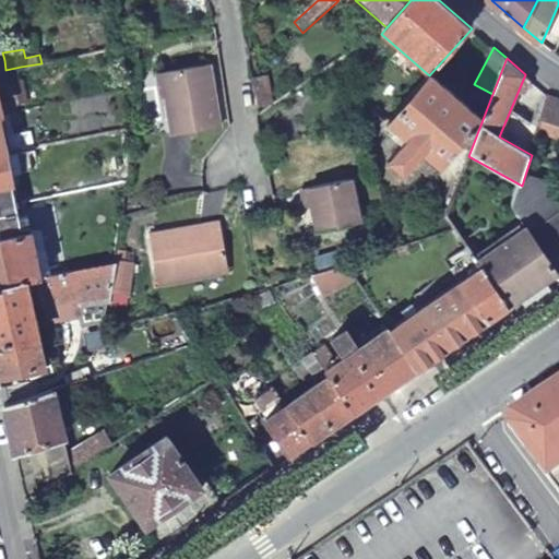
[(162,70),(166,98),(173,132),(219,123),(210,61),(162,70)]
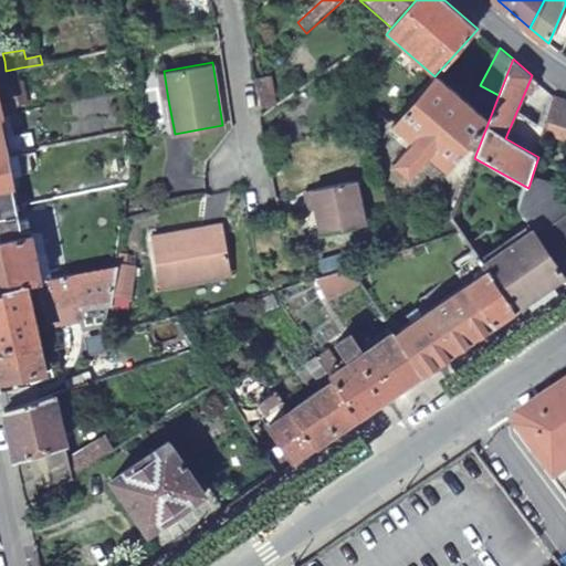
[(21,67),(6,71),(12,104),(28,102),(21,67)]
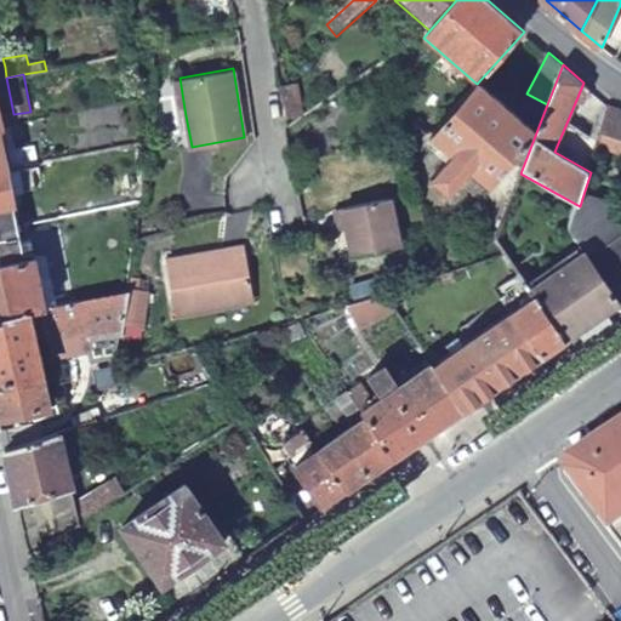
[(177,110),(184,109),(180,78),(171,79),(177,110)]
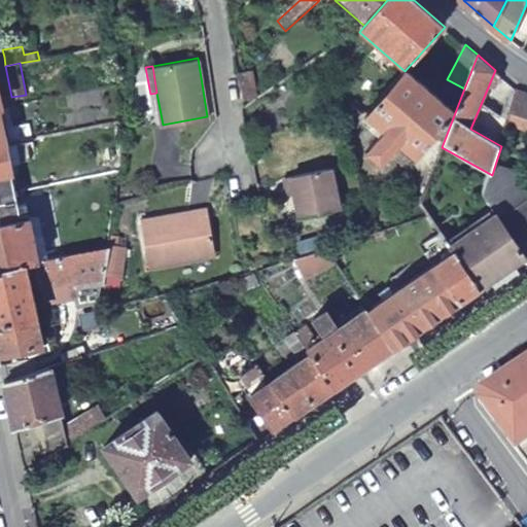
[(252,71),(238,73),(242,98),(256,95),(252,71)]
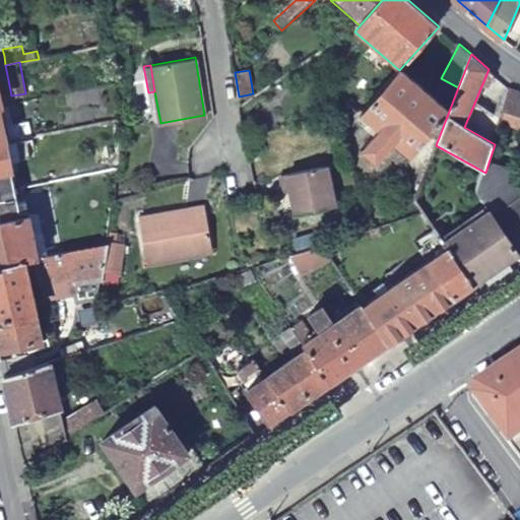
[(430,161),(436,145),(448,114),(399,70),(384,88),(364,111),(379,125),(359,149),(371,159),(392,136),(420,160),(413,178),(420,182),(430,161)]
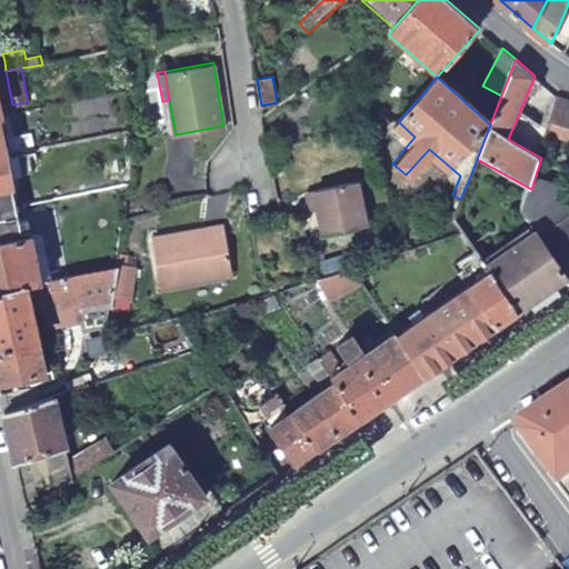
[(376,126),(398,121),(420,97),(403,82),(373,115),(376,126)]
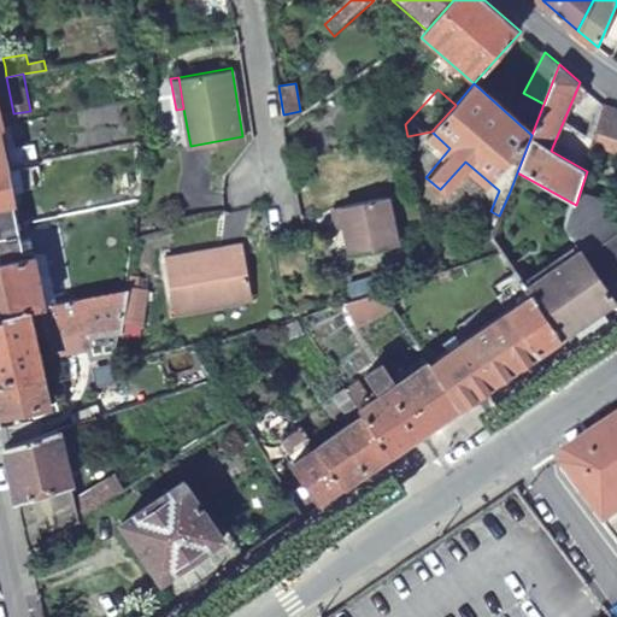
[(616,110),(607,106),(597,139),(595,141),(616,147),(616,110)]
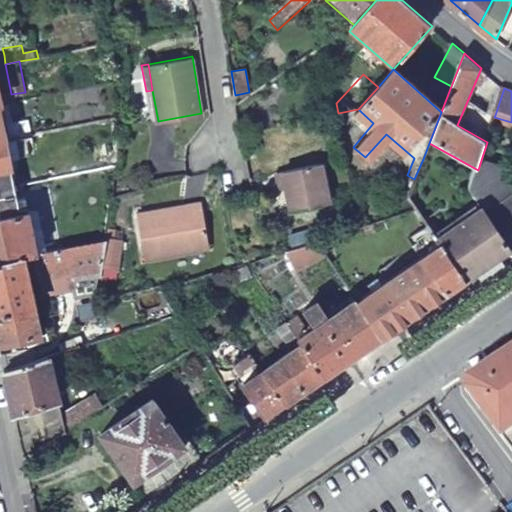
[(468,99),(457,125),(487,142),(494,117),(495,115),(468,99)]
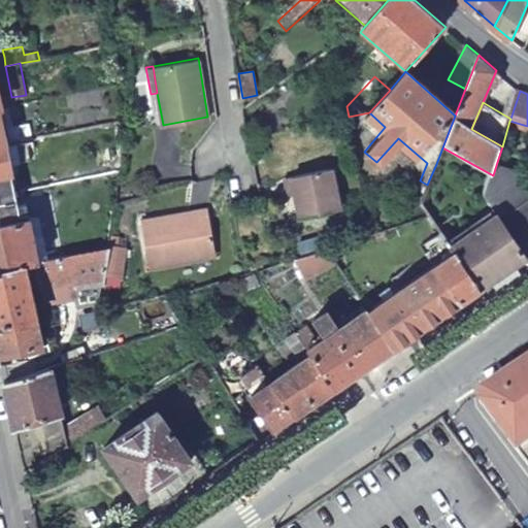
[(21,141),(31,139),(28,123),(18,125),(21,141)]
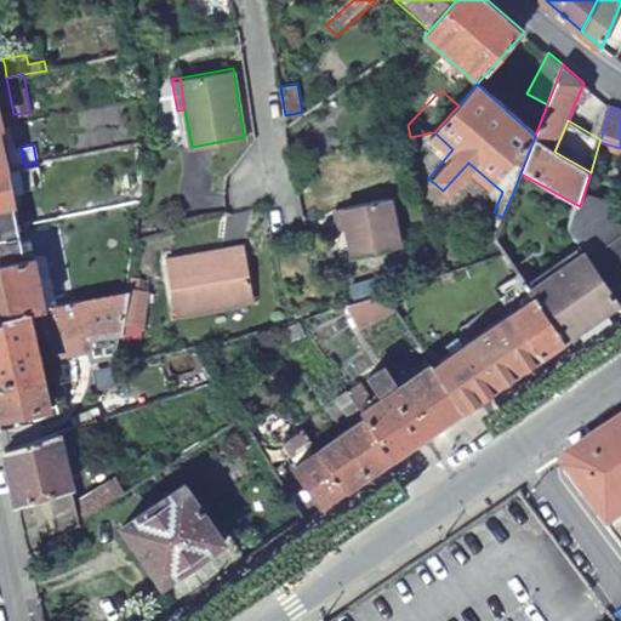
[(0,170),(0,204),(12,201),(6,169),(0,170)]
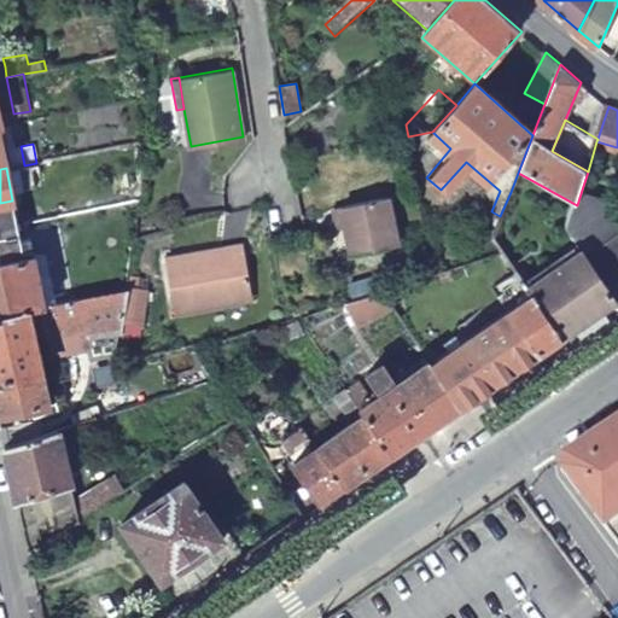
[(582,190),(577,205),(570,229),(583,249),(617,299),(617,205),(617,203),(582,190)]
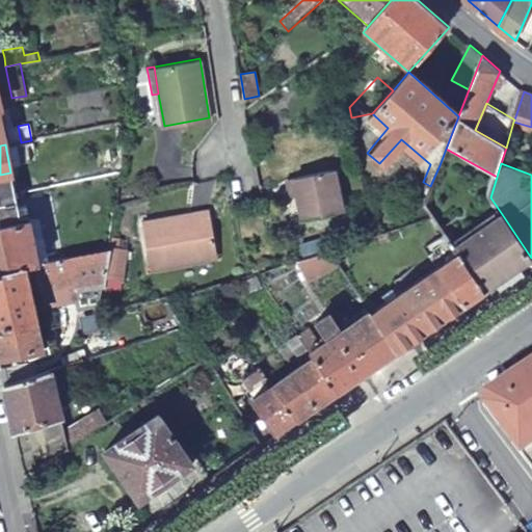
[(344,212),(335,169),(294,178),(303,221),(344,212)]
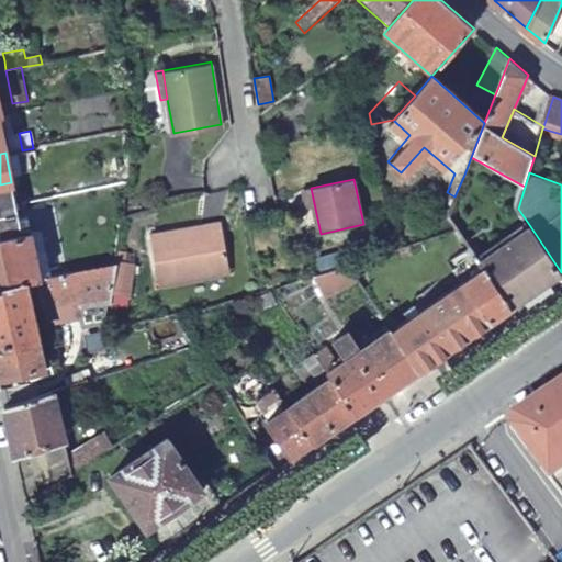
[(14,198),(11,182),(0,184),(0,214),(18,211),(14,198)]
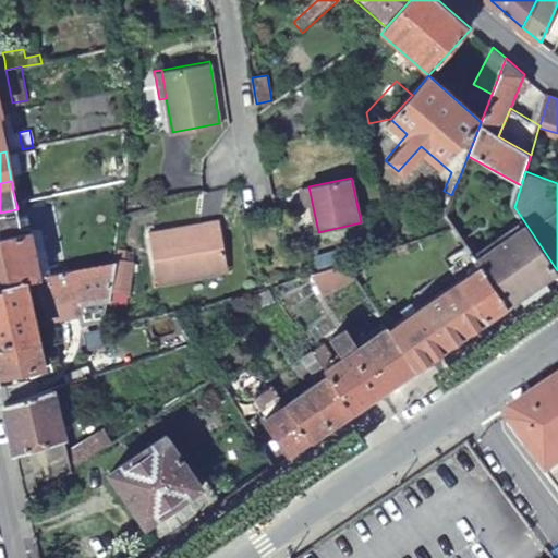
[(0,218),(19,215),(17,209),(0,213),(0,218)]
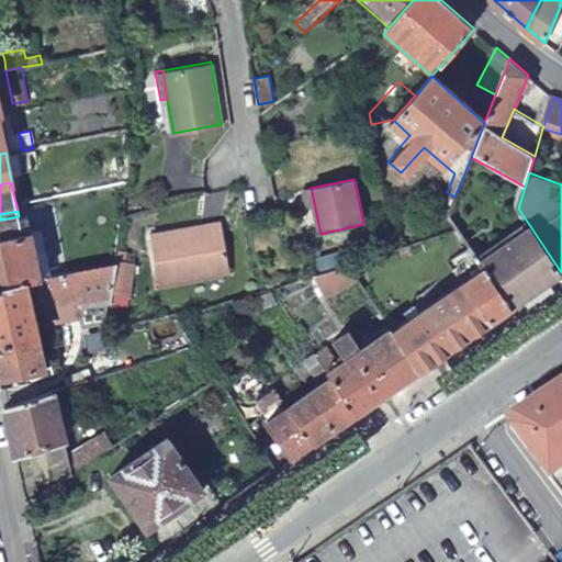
[(19,216),(22,231),(31,229),(29,214),(19,216)]
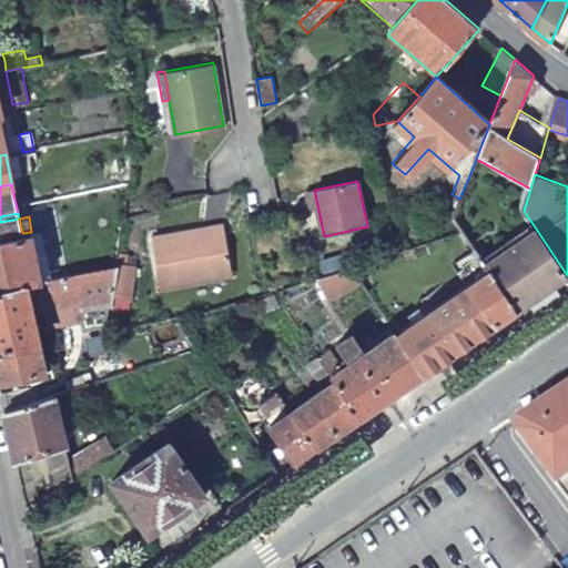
[(0,286),(54,276),(53,269),(47,271),(46,265),(39,266),(31,232),(22,233),(19,219),(0,222),(0,236),(0,240),(0,286)]
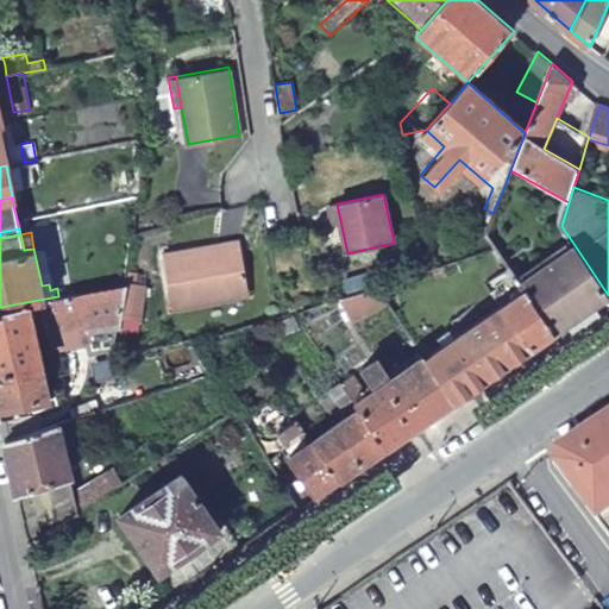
[(255,296),(245,244),(174,258),(176,275),(170,277),(177,309),(255,296)]
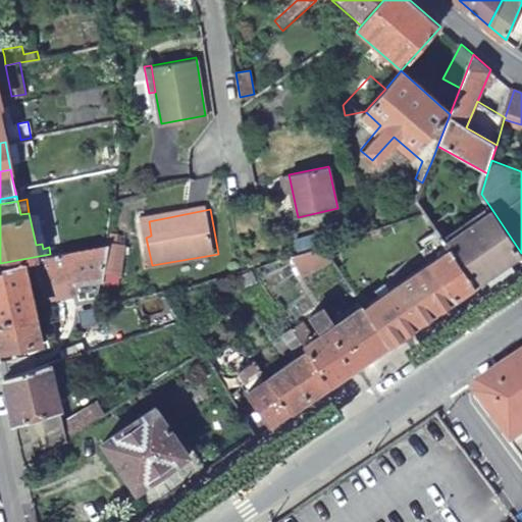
[(441,237),(475,286),(521,254),(521,253),(492,210),(451,239),(440,224),(435,229),(441,237)]
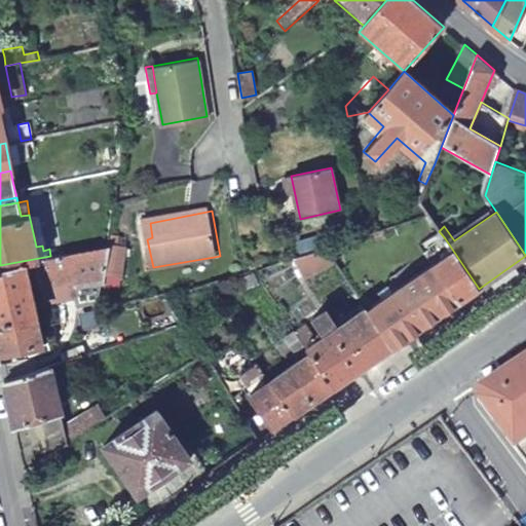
[(299,243),(303,257),(327,250),(322,236),(299,243)]
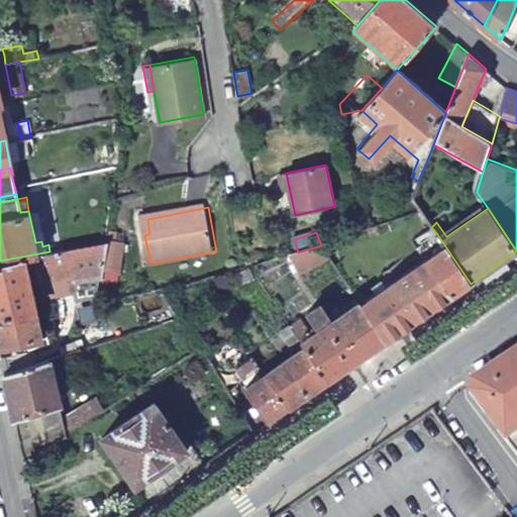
[(362,303),(387,341),(394,336),(471,284),(437,234),(423,243),(431,254),(423,261),(362,303)]
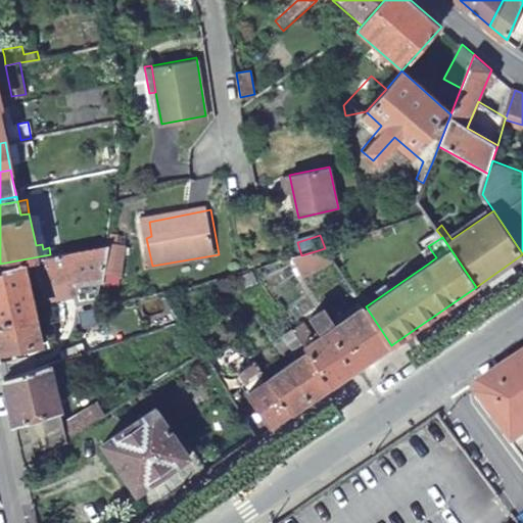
[(125,246),(110,243),(110,244),(106,274),(122,276),(125,246)]
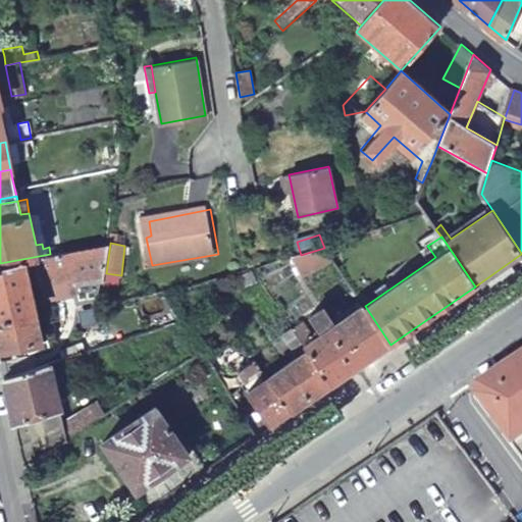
[(0,263),(0,347),(25,341),(42,336),(37,313),(44,312),(37,280),(49,279),(47,296),(76,293),(79,304),(101,302),(103,280),(105,280),(106,273),(110,244),(50,254),(0,263)]
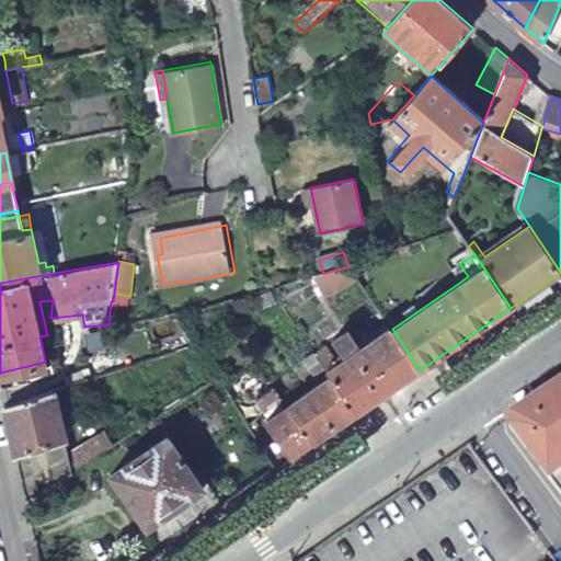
[(468,276),(459,264),(450,270),(459,283),(468,276)]
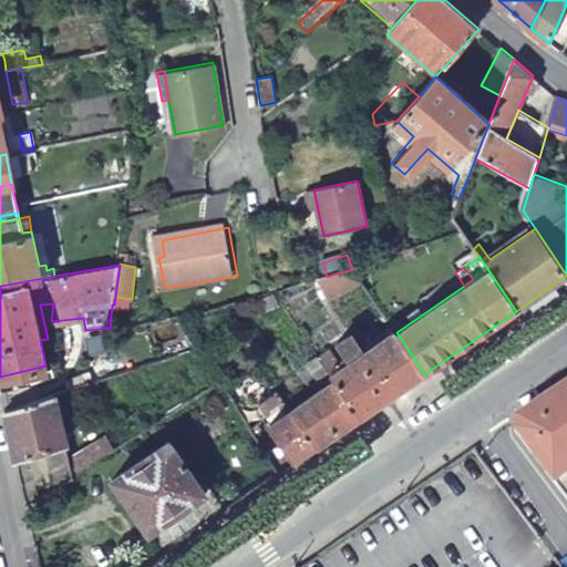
[(327,277),(317,280),(327,300),(363,285),(361,280),(352,269),(327,277)]
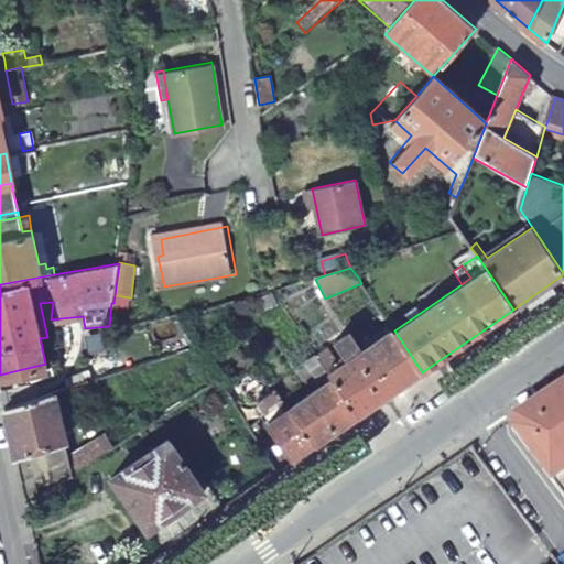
[(359,279),(361,283),(367,291),(373,286),(366,274),(359,279)]
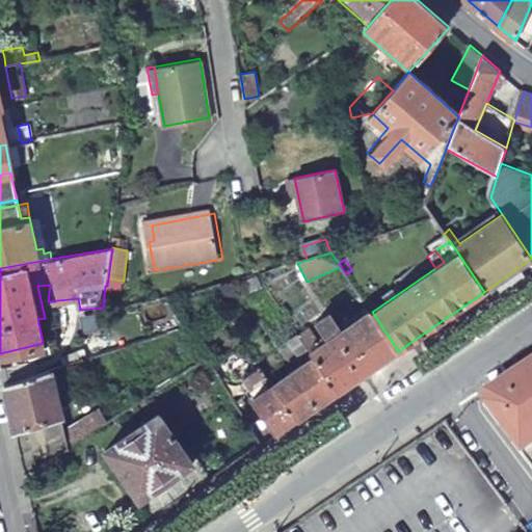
[(338,392),(398,351),(372,312),(341,334),(328,316),(316,324),(328,341),(320,346),(309,329),(300,335),(338,392)]
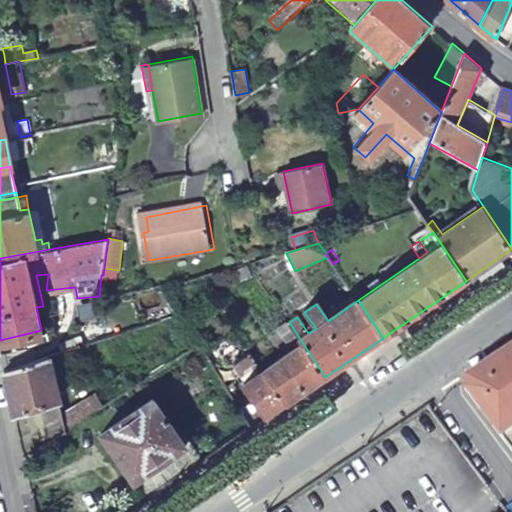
[(287,403),(325,377),(289,322),(277,330),(288,347),(291,344),(294,349),(266,368),(287,403)]
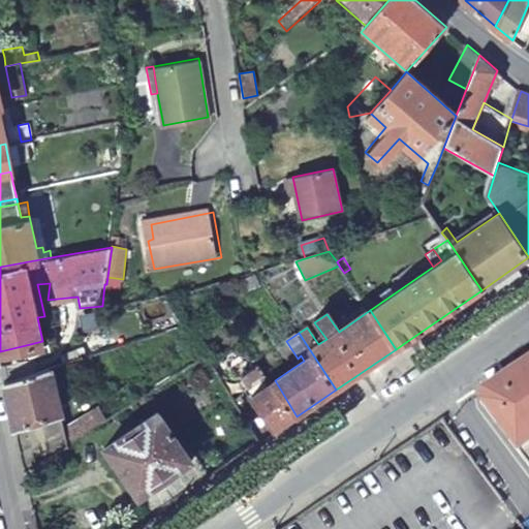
[(26,345),(0,351),(0,356),(1,363),(28,358),(26,345)]
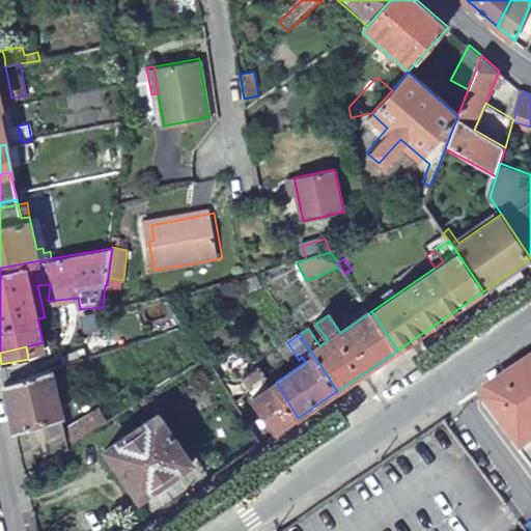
[(530,360),(484,393),(481,402),(530,467),(530,360)]
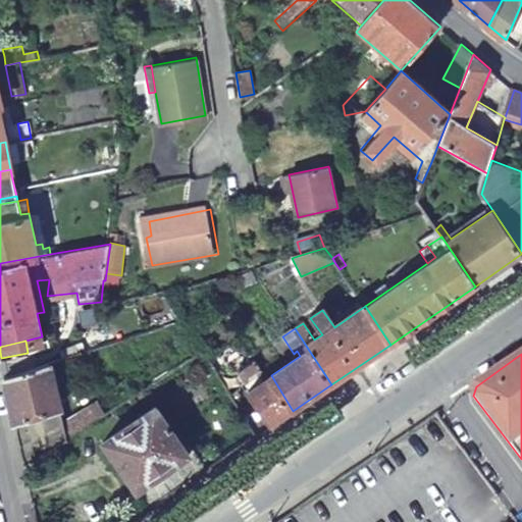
[(17,370),(5,373),(24,465),(67,437),(65,426),(49,361),(17,370)]
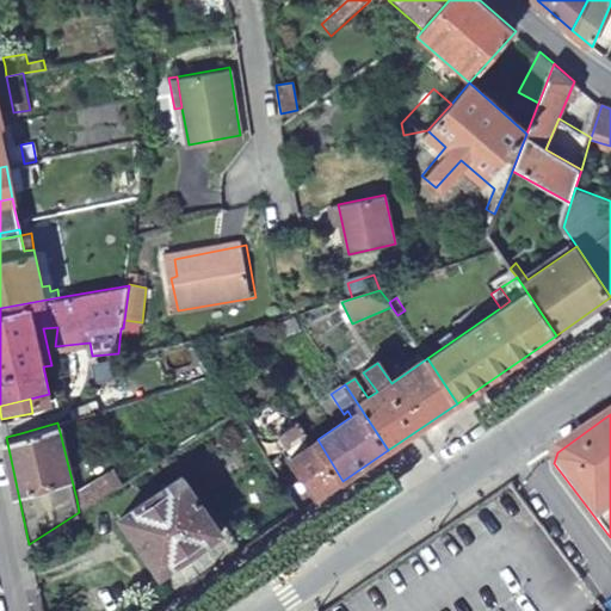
[(316,499),(343,481),(318,439),(291,457),(316,499)]
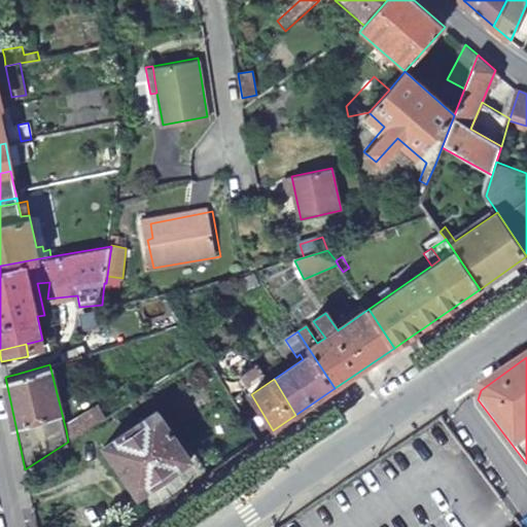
[(66,430),(68,442),(106,417),(102,408),(66,430)]
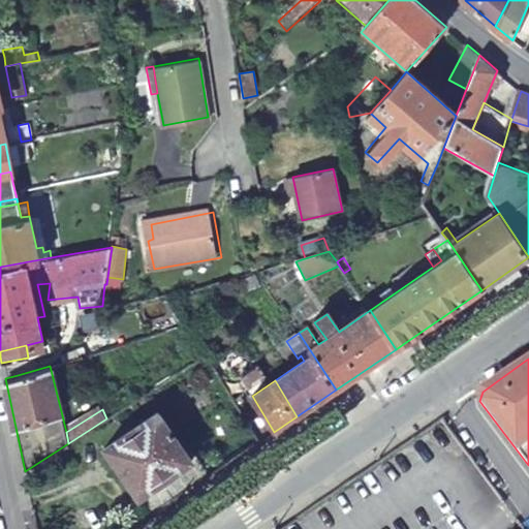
[(104,446),(152,515),(211,474),(196,453),(191,457),(157,409),(104,446)]
